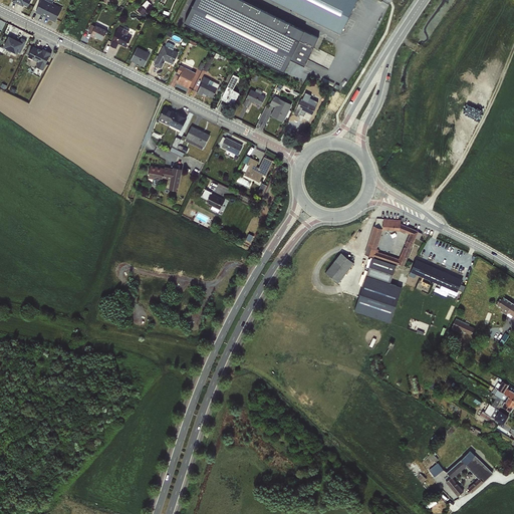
[(57,21),(63,7),(48,0),(41,0),(37,12),(57,21)]
